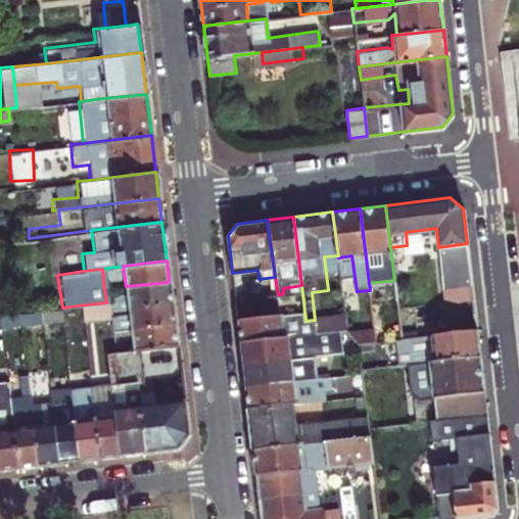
[(126,286),(129,307),(171,302),(169,282),(126,286)]
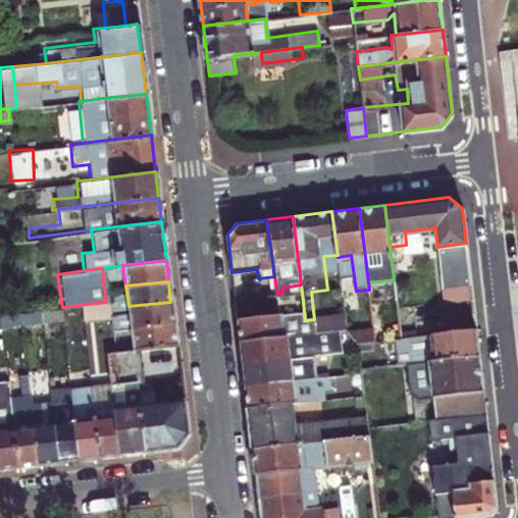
[(235,300),(238,320),(304,312),(303,301),(280,304),(278,294),(277,294),(235,300)]
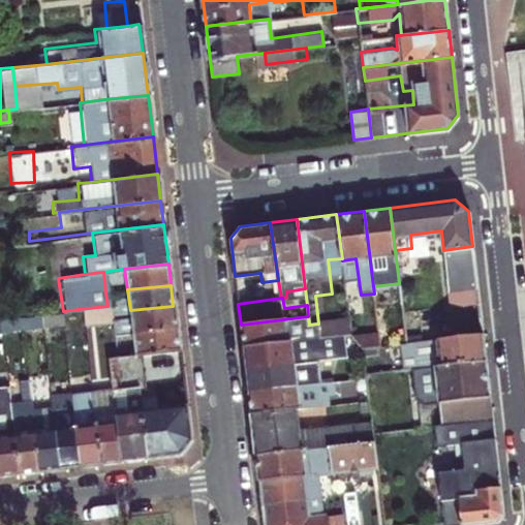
[(173,306),(130,310),(133,331),(176,326),(173,306)]
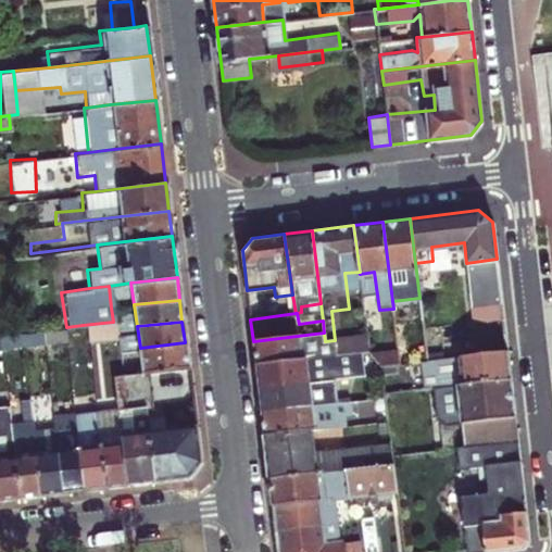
[(255,363),(303,356),(302,345),(325,341),(324,333),(253,341),(255,363)]
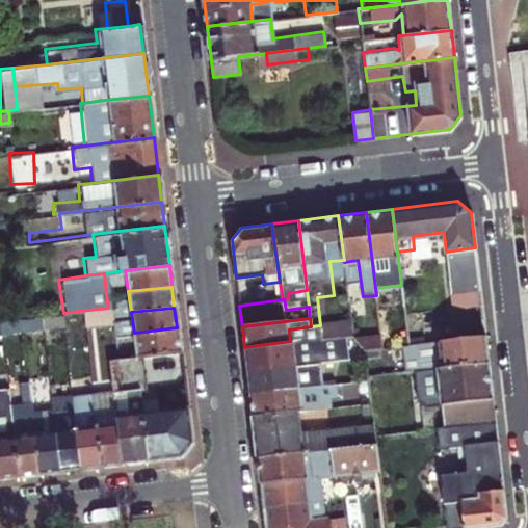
[(177,327),(134,333),(112,335),(114,348),(136,347),(137,355),(179,351),(177,327)]
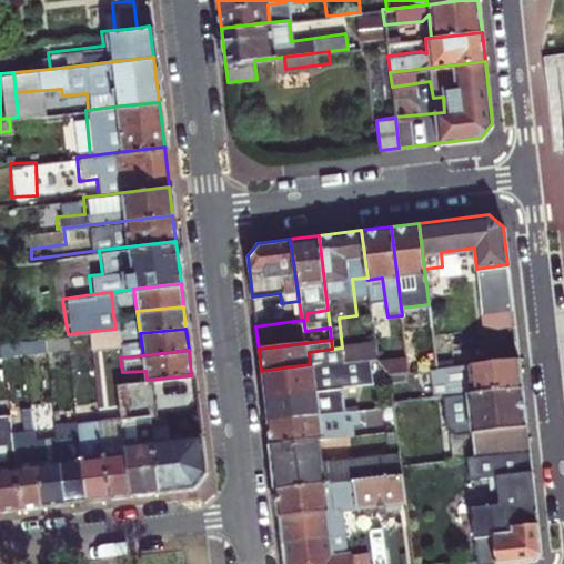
[(430,395),(442,394),(522,384),(519,355),(436,366),(437,382),(427,383),(430,395)]
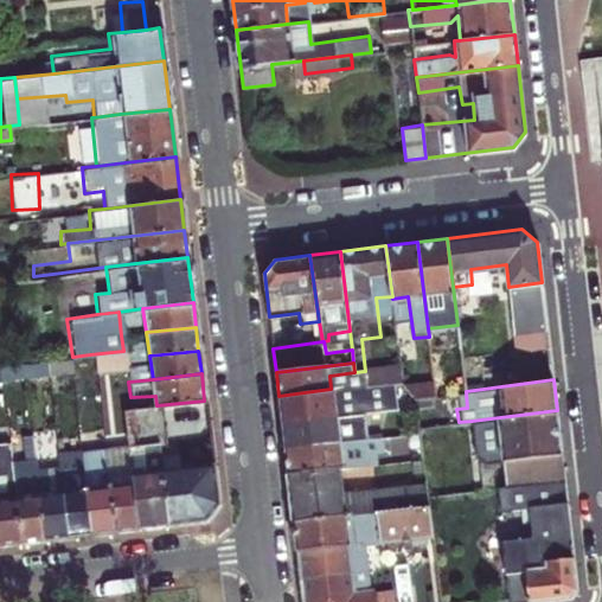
[(436,395),(434,382),(407,384),(418,398),(436,395)]
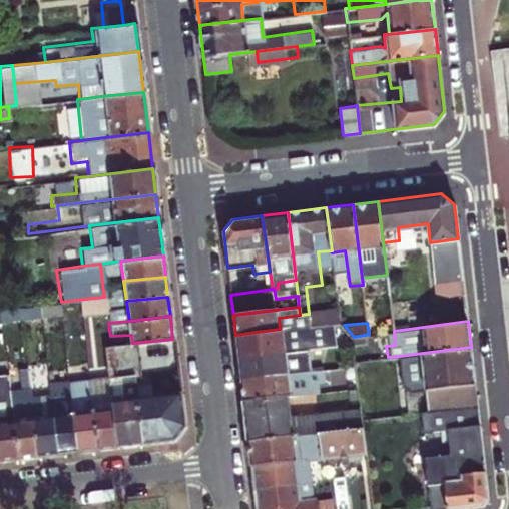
[(235,335),(238,357),(309,349),(307,336),(328,333),(328,324),(311,326),(280,329),(235,335)]
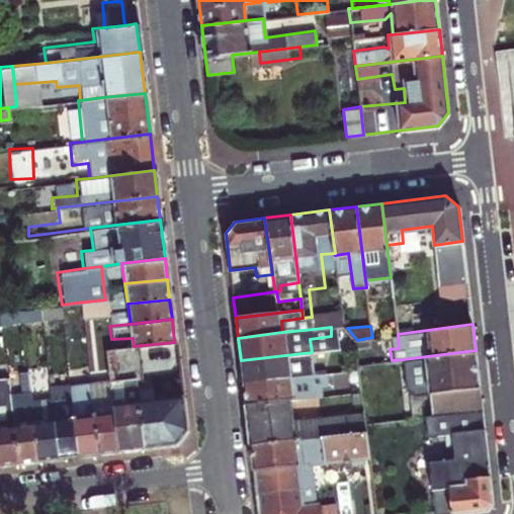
[(130,346),(132,365),(177,359),(174,342),(134,346),(130,346)]
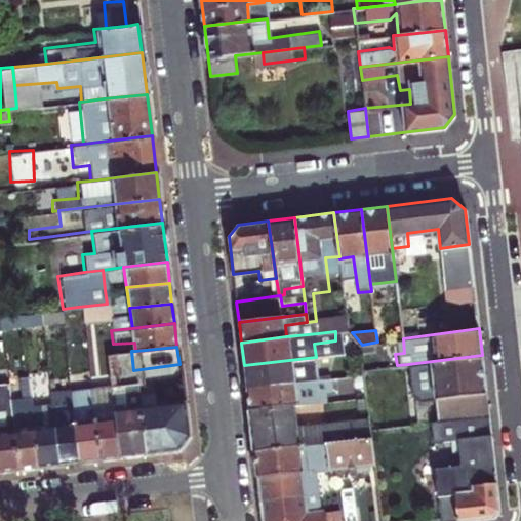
[(111,386),(135,383),(133,370),(131,351),(114,353),(106,354),(111,386)]
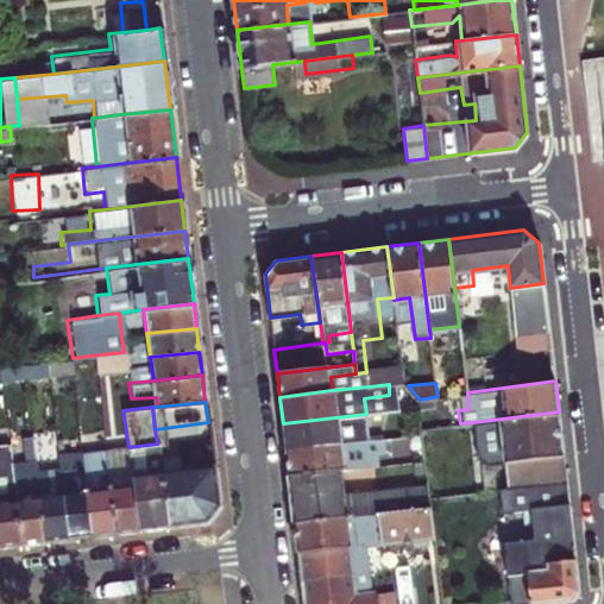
[(507,461),(509,488),(566,480),(559,411),(473,422),(478,455),(488,464),(507,461)]
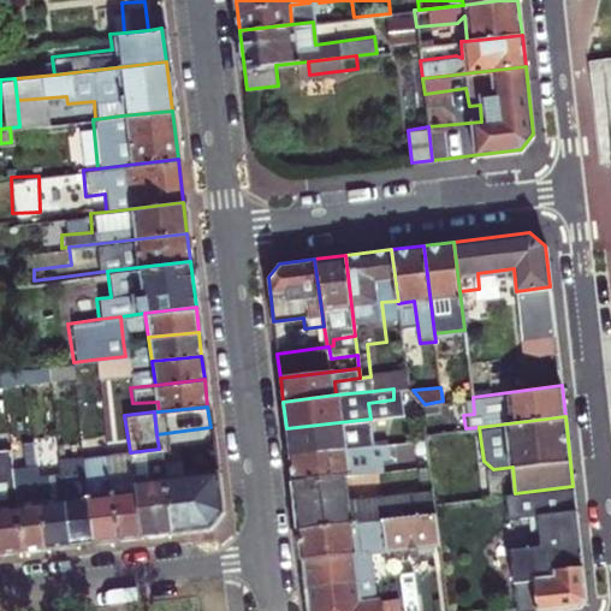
[(286,428),(289,454),(348,448),(345,435),(366,432),(365,428),(372,427),(371,419),(286,428)]
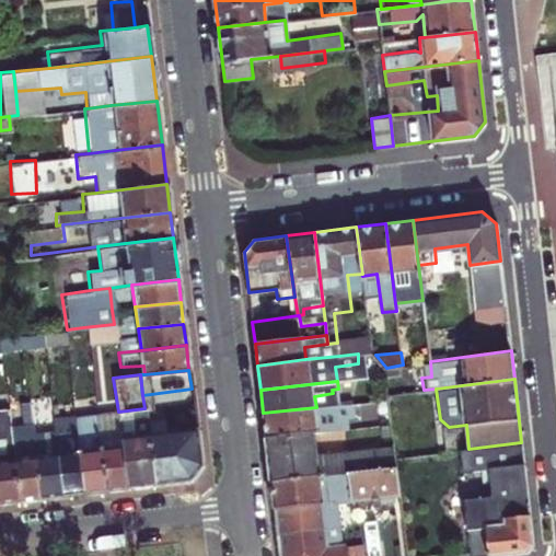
[(263,413),(266,437),(314,431),(337,429),(335,416),(342,415),(340,404),(316,407),(263,413)]
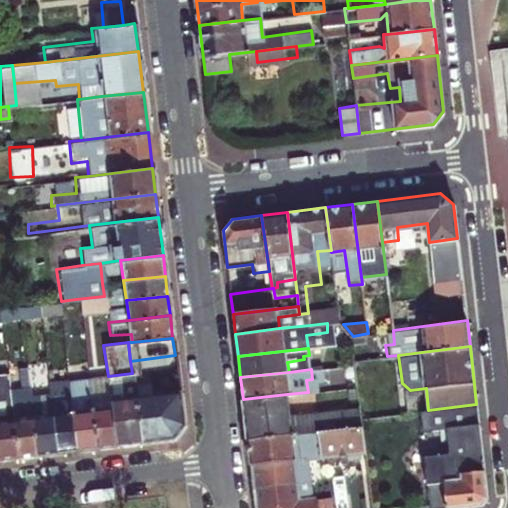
[(108,376),(116,444),(141,441),(135,394),(132,373),(108,376)]
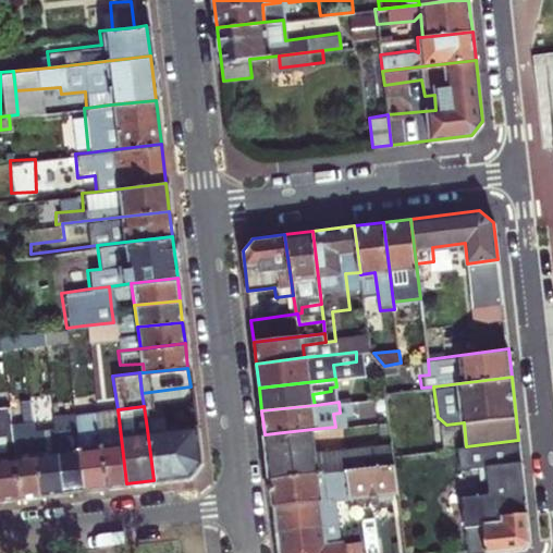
[(105,486),(126,483),(118,409),(95,412),(105,486)]
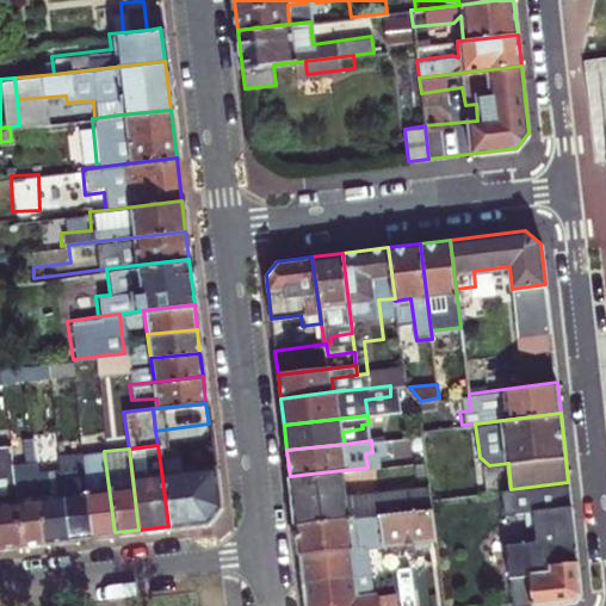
[(115,532),(104,451),(79,455),(81,472),(90,536),(115,532)]
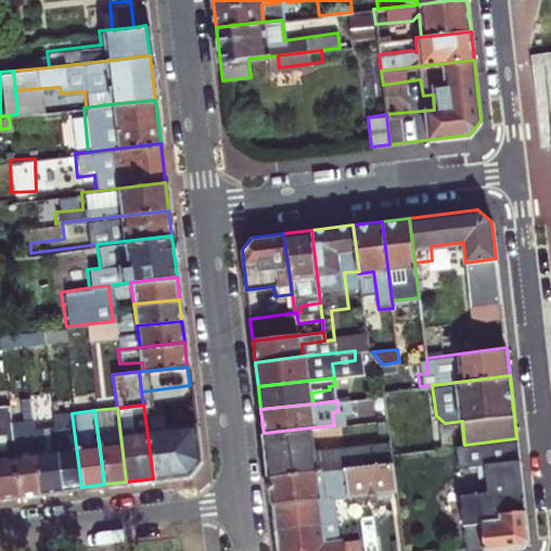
[(389,419),(360,422),(363,451),(393,447),(391,434),(389,419)]
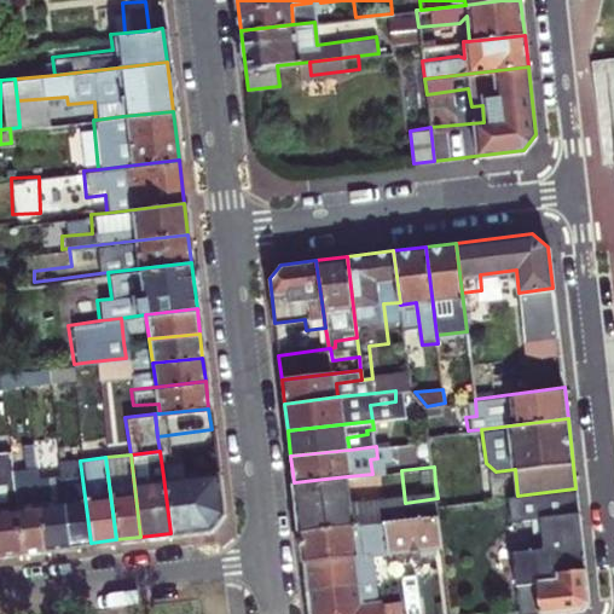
[(216,471),(163,476),(171,533),(208,528),(221,513),(216,471)]
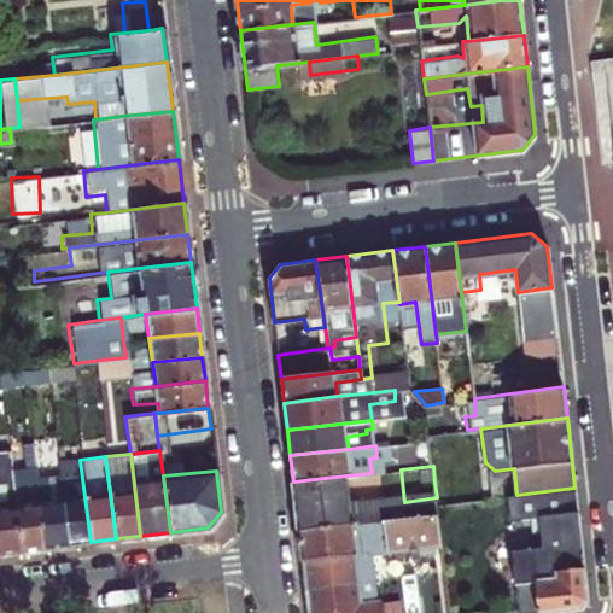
[(293,482),(299,531),(438,513),(437,503),(437,497),(404,502),(350,509),(346,476),(293,482)]
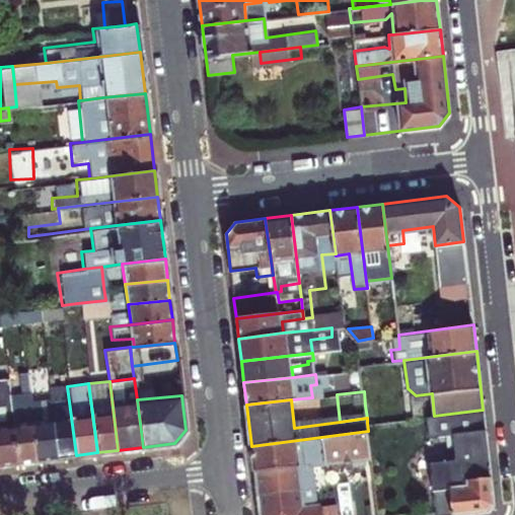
[(50,405),(50,407),(57,457),(76,455),(69,401),(50,405)]
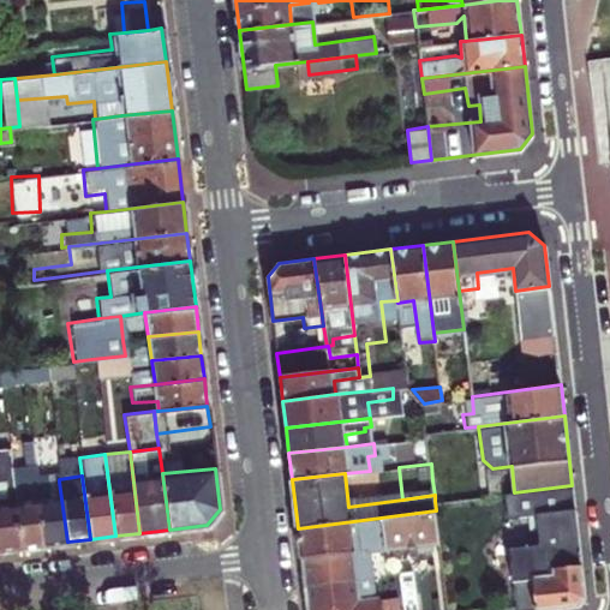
[(67,542),(59,482),(35,484),(43,544),(67,542)]
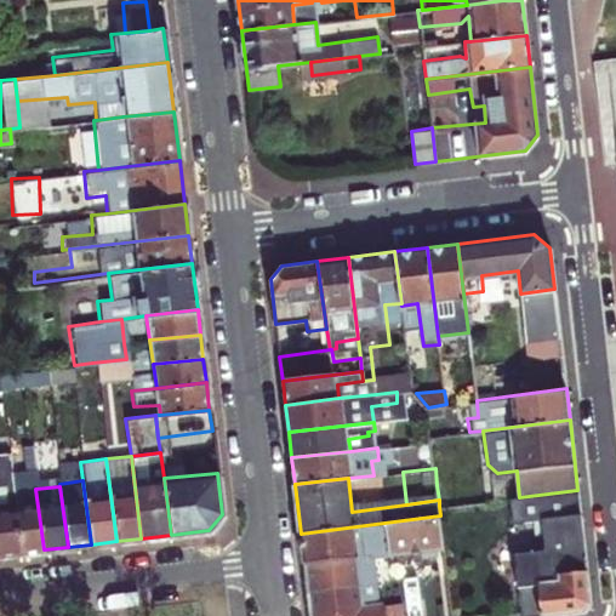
[(44,549),(35,489),(11,492),(20,553),(44,549)]
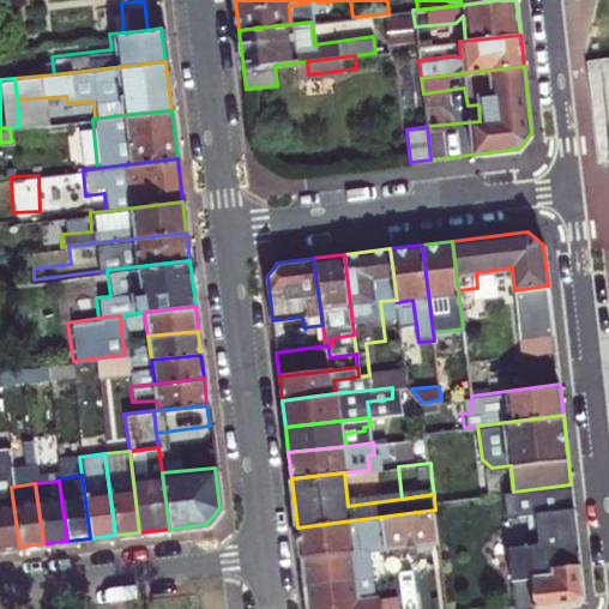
[(571,484),(513,492),(505,492),(508,514),(536,511),(541,543),(508,547),(511,570),(580,562),(571,484)]
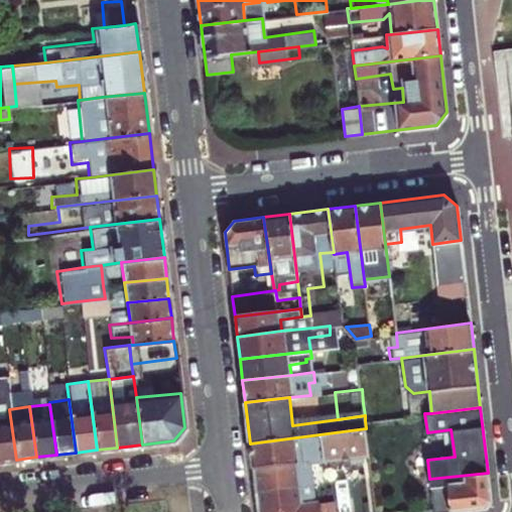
[(0,461),(16,460),(9,409),(0,410),(0,461)]
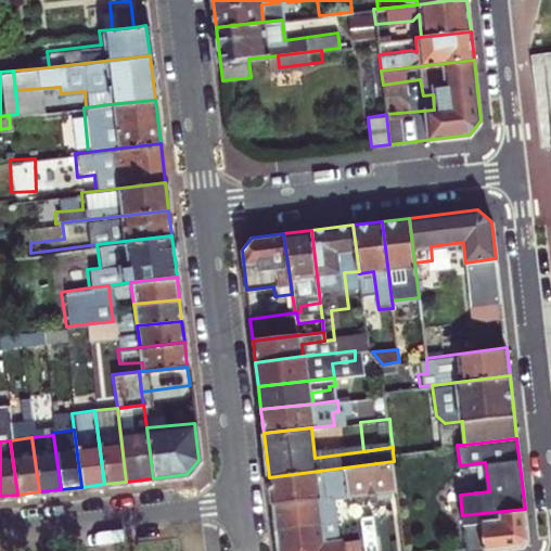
[(334,496),(397,489),(395,470),(394,461),(269,477),(277,550),(344,550),(343,537),(336,538),(335,533),(338,533),(334,496)]
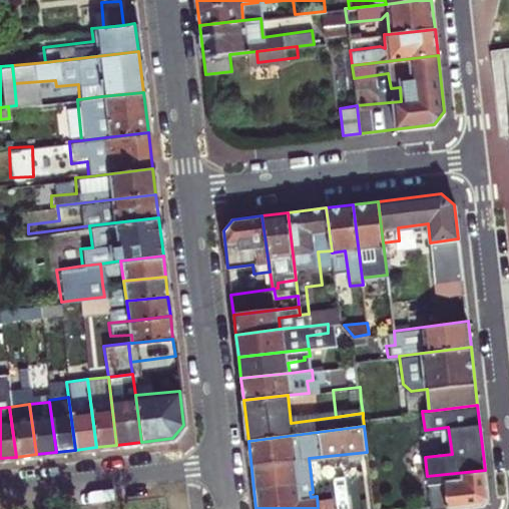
[(384,432),(365,434),(367,452),(368,460),(387,457),(384,432)]
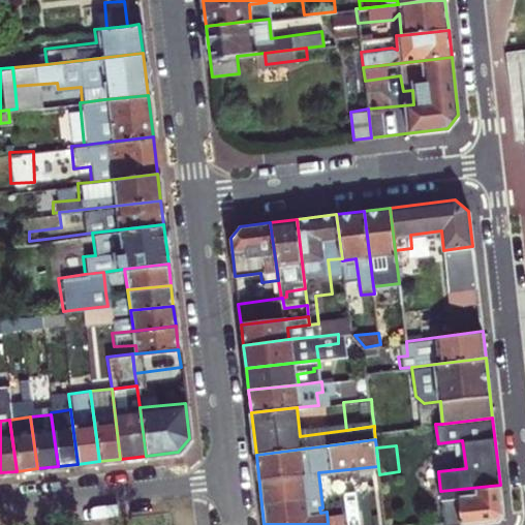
[(443,524),(452,524),(497,520),(503,512),(500,485),(440,491),(441,499),(458,497),(460,507),(442,508),(443,524)]
